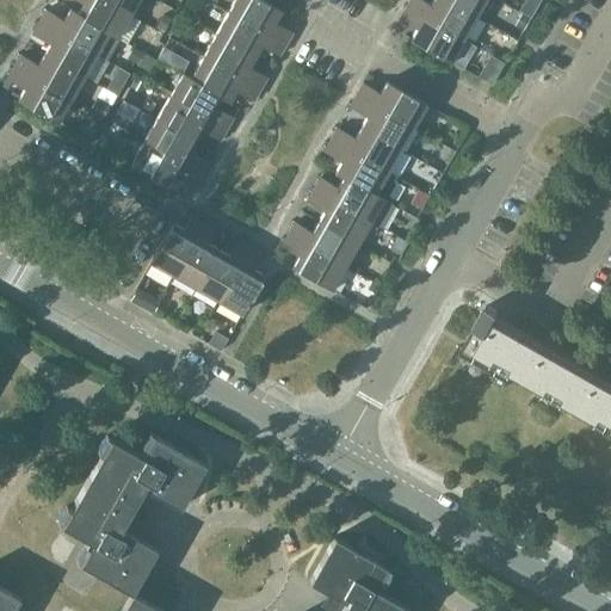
[(117,38),(130,14),(104,0),(76,0),(84,4),(79,13),(109,34),(117,38)]
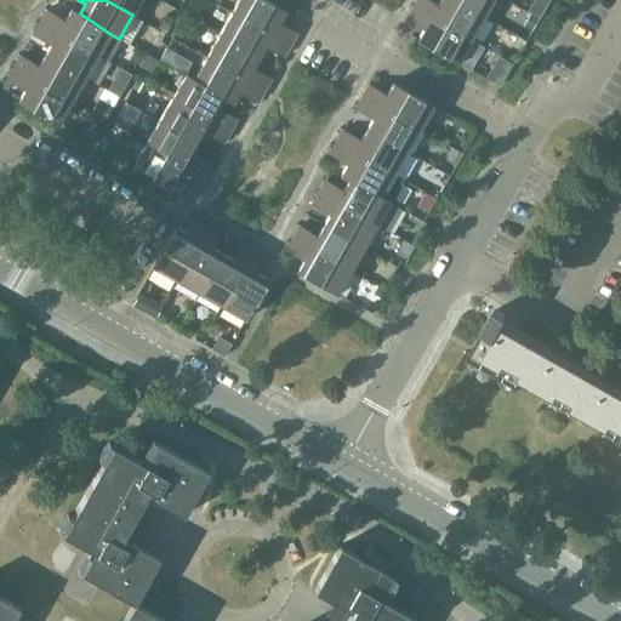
[(106,0),(132,15),(141,0),(106,0)]
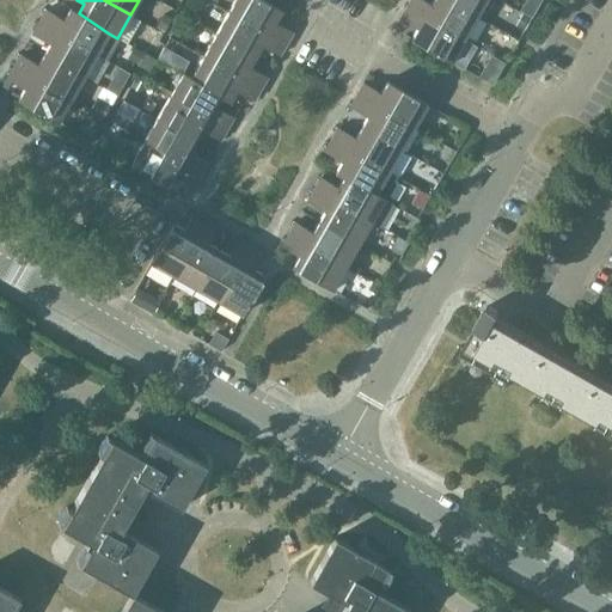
[(263,0),(236,0),(230,12),(287,44),(293,32),(276,23),(282,11),(263,0)]
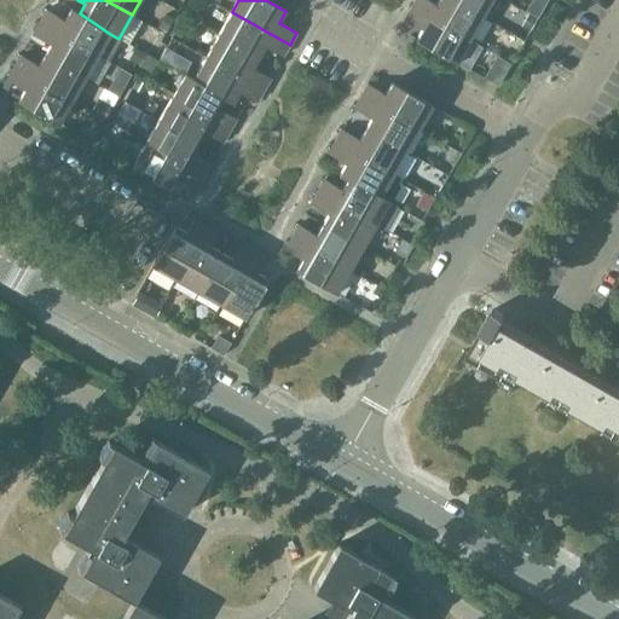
[(427,0),(415,0),(411,7),(470,40),(482,18),(451,0),(439,0),(437,6),(427,0)]
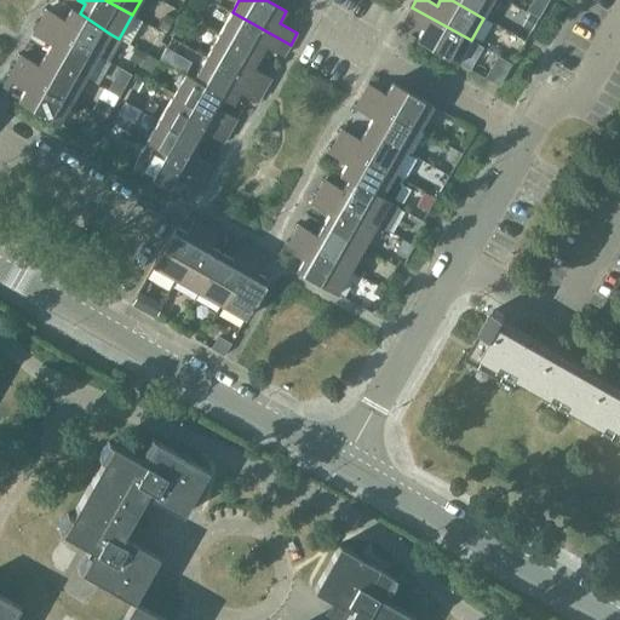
[(452,0),(483,18),(493,0),(452,0)]
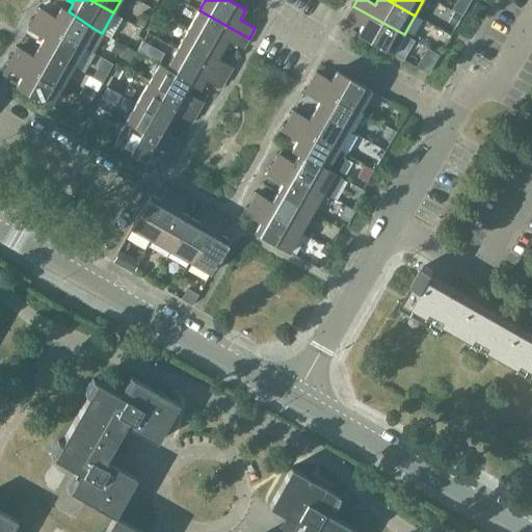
[(404,34),(353,6),(348,17),(364,26),(357,35),(392,55),(404,34)]
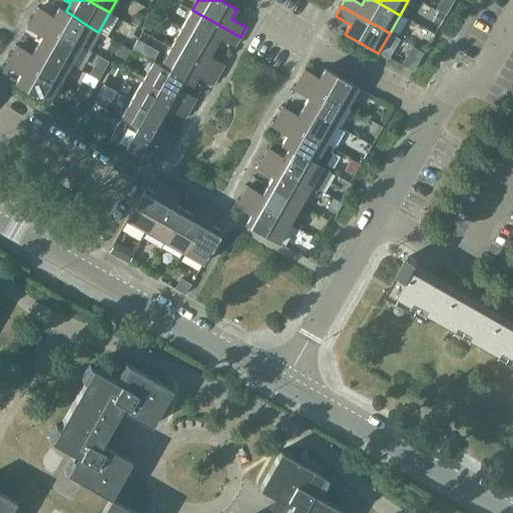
[(81,46),(91,28),(66,11),(59,7),(53,17),(39,9),(33,19),(81,46)]
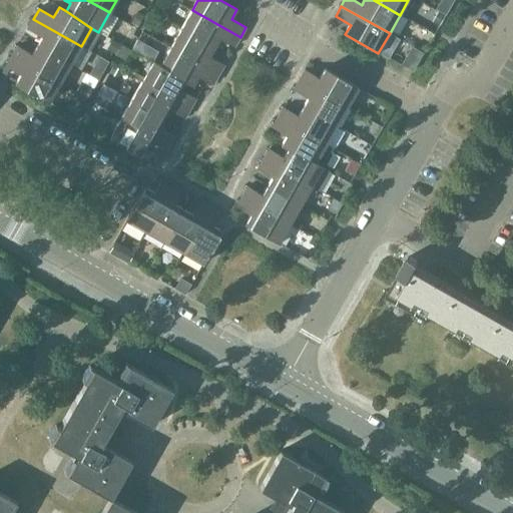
[(192,10),(181,29),(214,47),(219,39),(234,47),(240,37),(192,10)]
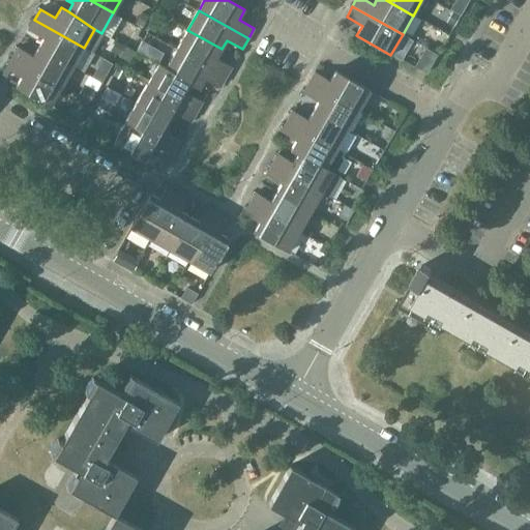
[(452,11),(446,23),(454,27),(461,17),(452,11)]
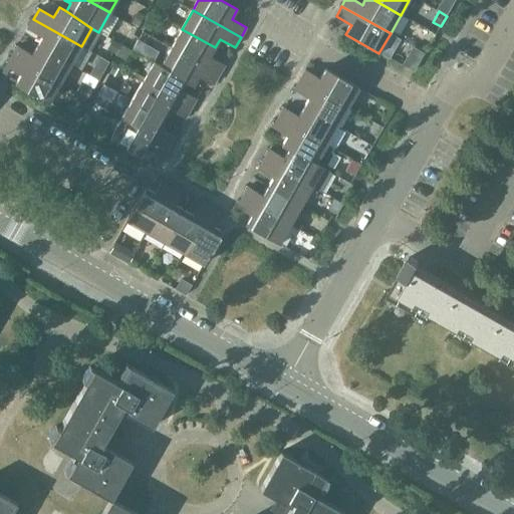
[(42,37),(37,46),(70,65),(81,46),(33,19),(27,29),(42,37)]
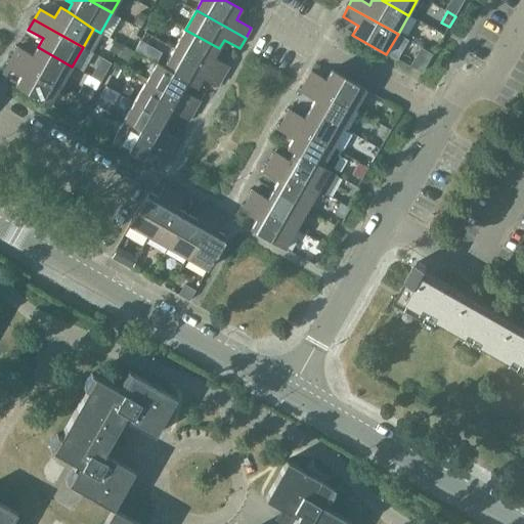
[(219,48),(185,30),(174,48),(223,77),(229,67),(214,57),(219,48)]
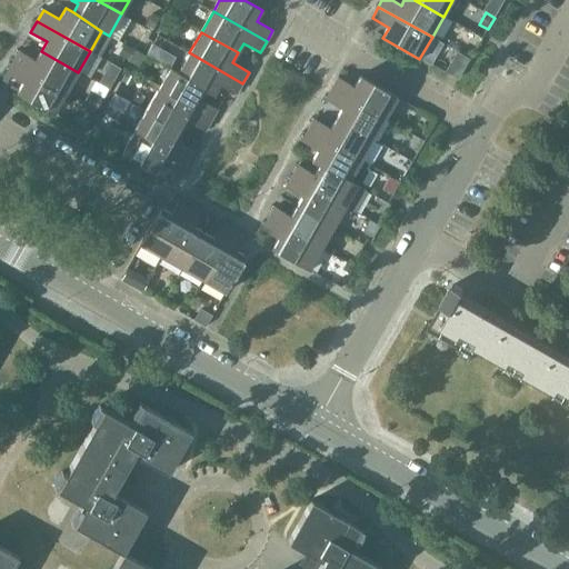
[(13,62),(67,93),(78,72),(41,51),(36,61),(19,51),(13,62)]
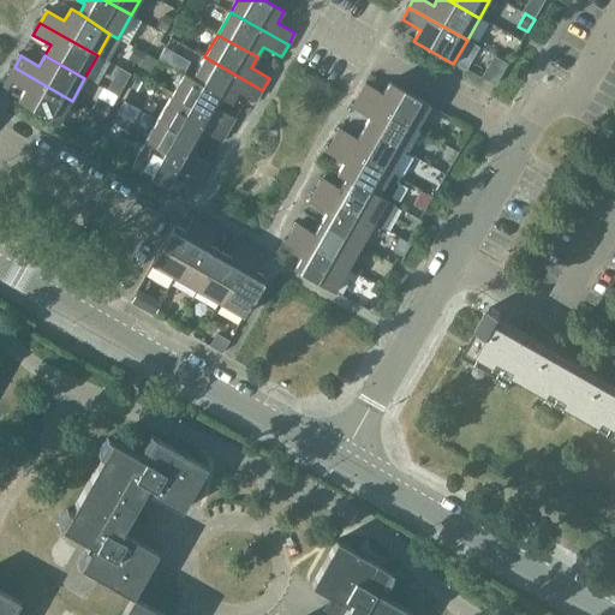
[(192,78),(192,79),(224,97),(231,103),(238,91),(256,102),(262,90),(204,57),(192,78)]
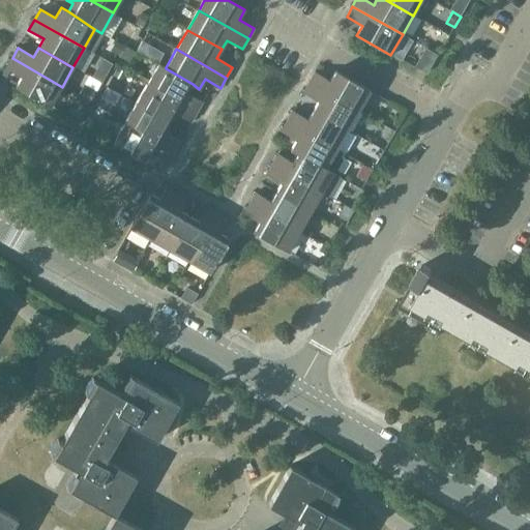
[(425,49),(420,58),(433,64),(438,56),(425,49)]
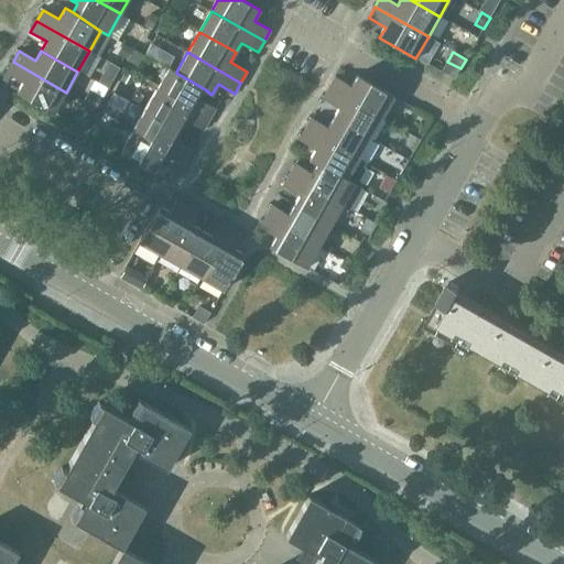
[(66,93),(13,62),(7,73),(23,83),(17,93),(54,114),(66,93)]
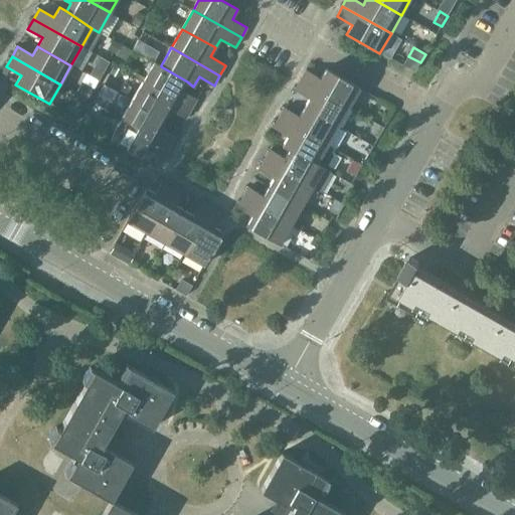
[(161,65),(154,61),(143,81),(191,109),(197,99),(182,91),(187,81),(161,66),(161,65)]
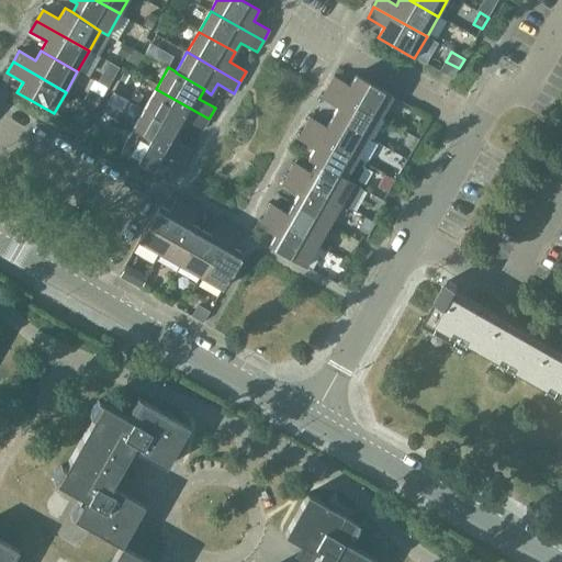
[(334,77),(328,88),(381,117),(393,97),(357,76),(350,86),(334,77)]
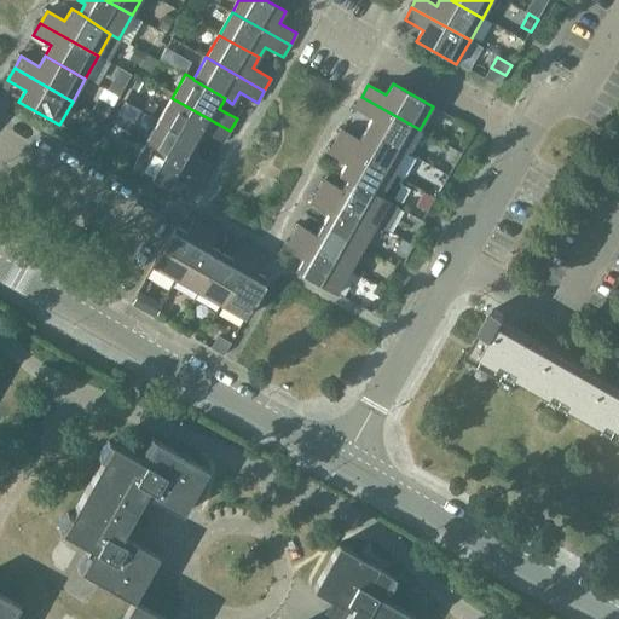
[(372,119),(366,129),(406,152),(420,129),(362,97),(354,109),(372,119)]
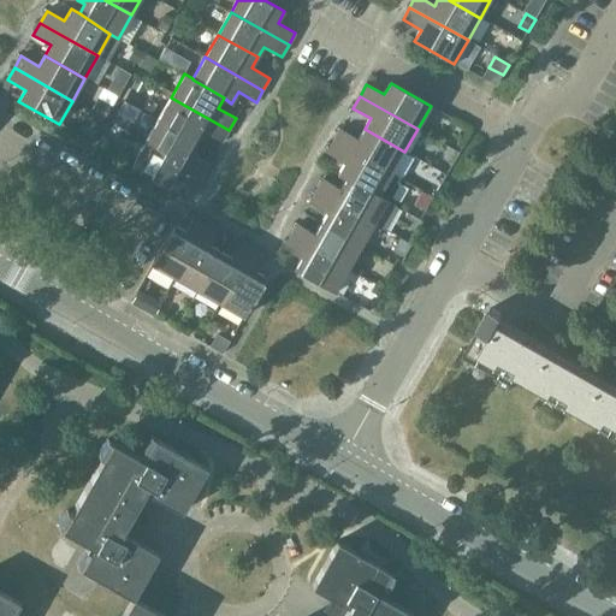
[(158,120),(199,143),(205,132),(221,142),(229,130),(171,98),(158,120)]
